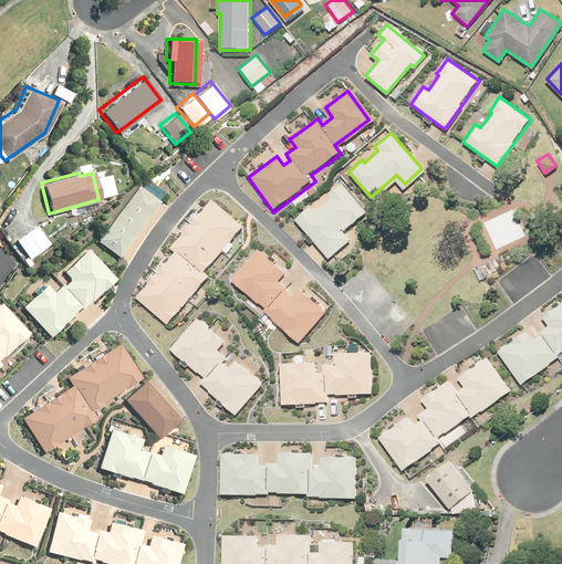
[(366,210),(346,184),(332,195),(334,197),(320,208),(316,204),(299,217),(328,254),(346,241),(339,231),(366,210)]
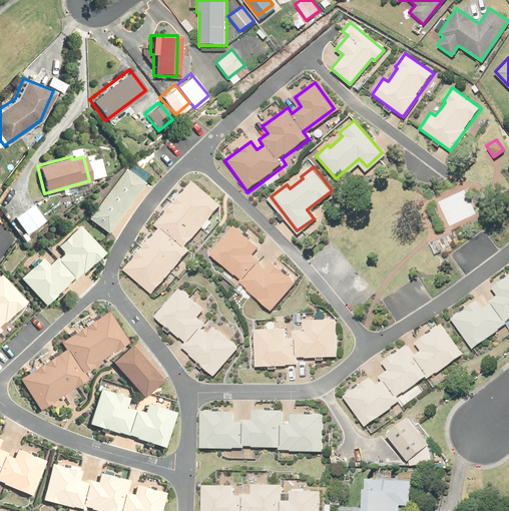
[(121,167),(85,219),(110,235),(145,183),(121,167)]
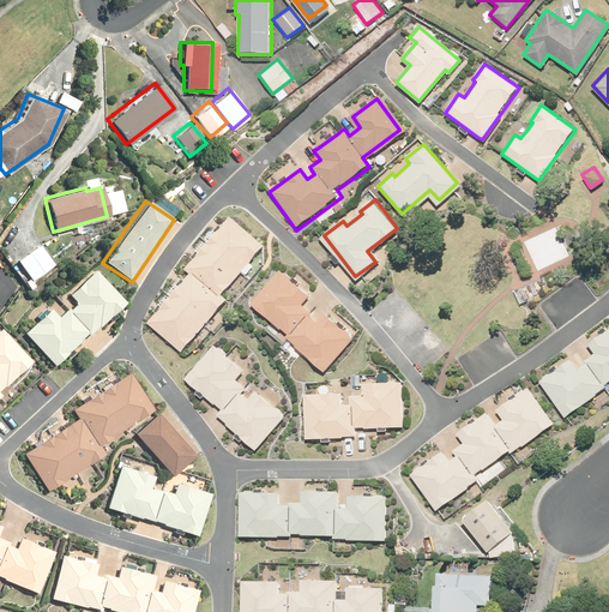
[(150,324),(184,352),(227,298),(218,292),(258,243),(224,215),(182,268),(190,274),(150,324)]
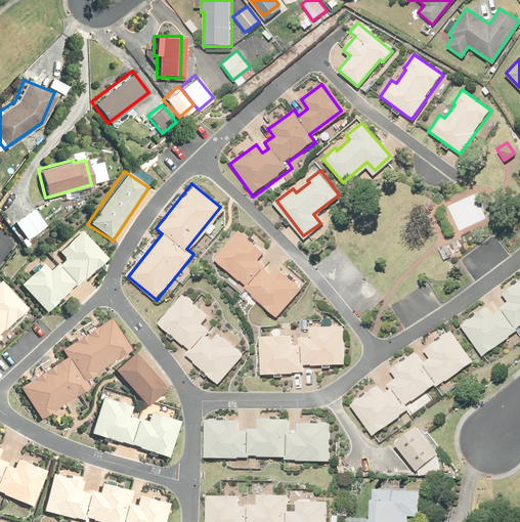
[(29,207),(11,220),(23,235),(41,222),(29,207)]
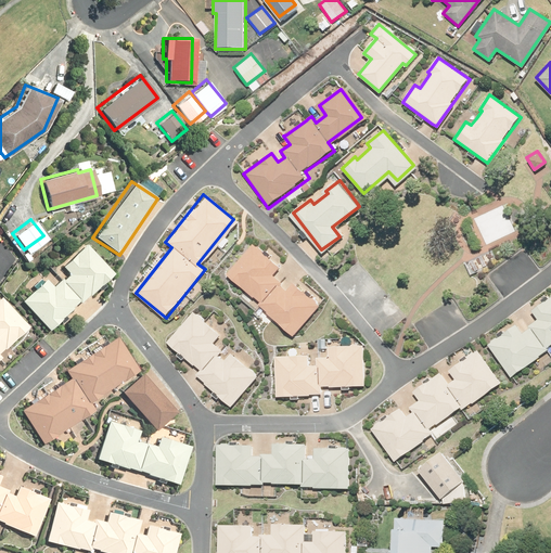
[(16,306),(45,335),(114,269),(84,238),(58,264),(65,271),(49,286),(42,280),(16,306)]
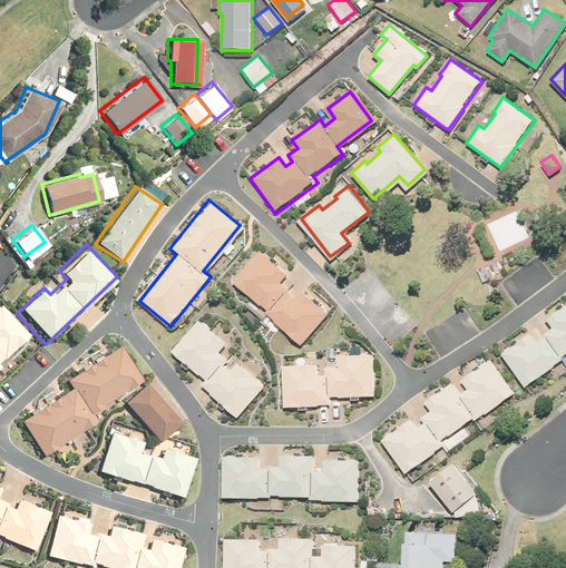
[(303,282),(266,247),(237,277),(264,303),(272,294),(279,301),(275,305),(284,314),(277,321),(301,344),(328,315),(298,287),(303,282)]
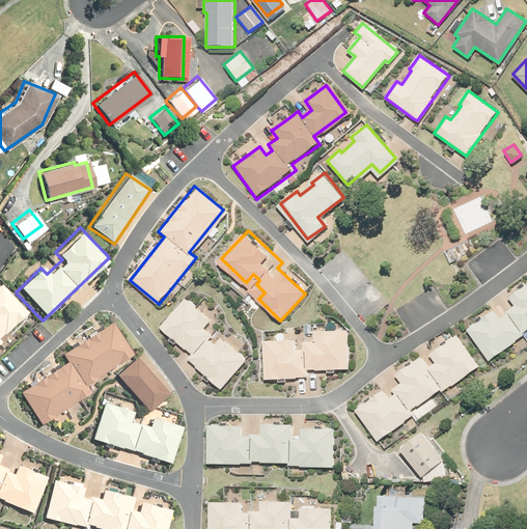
[(469,331),(493,362),(526,336),(526,282),(508,297),(515,305),(505,312),(507,315),(502,316),(497,310),(475,327),(469,331)]
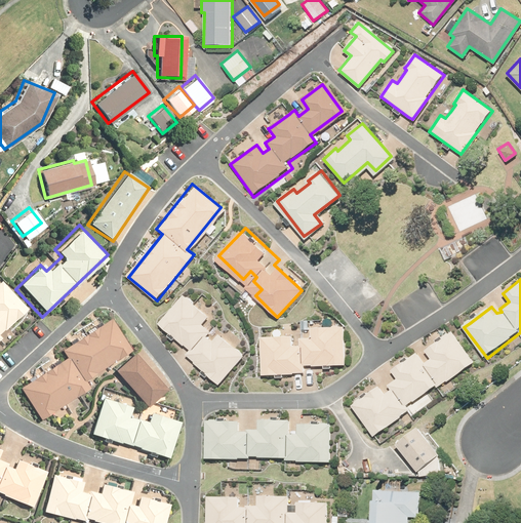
[(0,340),(31,308),(1,280),(0,281),(0,340)]
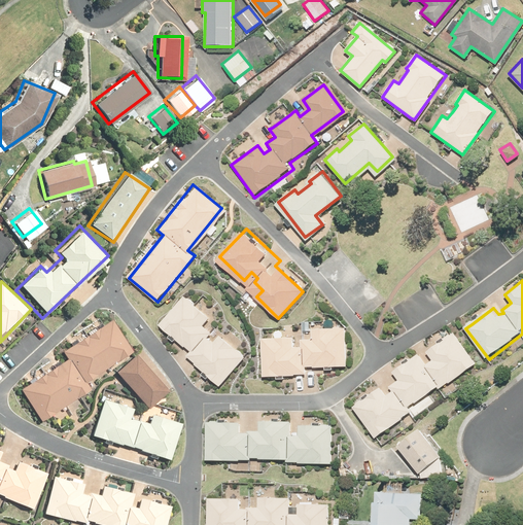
[(185,295),(155,320),(186,355),(192,351),(216,380),(244,356),(223,334),(216,340),(209,330),(205,334),(199,327),(207,320),(185,295)]
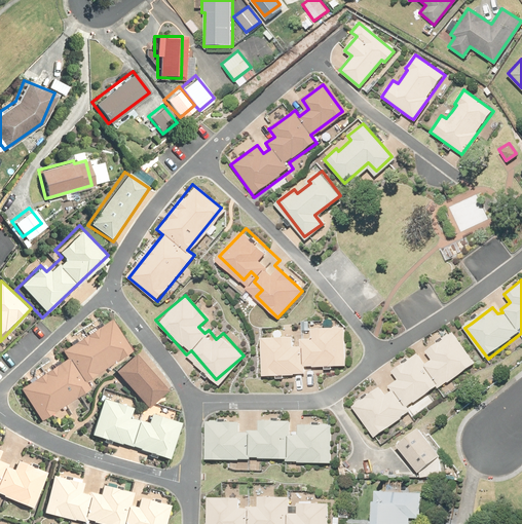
[(19,386),(39,417),(87,385),(83,378),(128,348),(108,317),(60,349),(64,357),(19,386)]
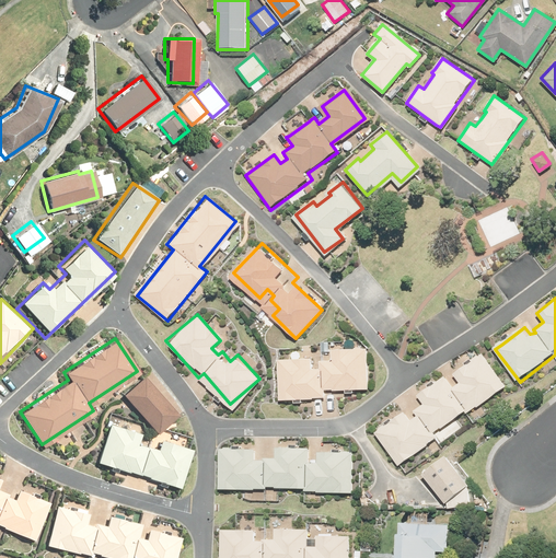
[(277,358),(278,399),(328,398),(328,391),(369,390),(368,351),(335,352),(335,362),(323,363),(323,368),(313,368),(313,357),(277,358)]
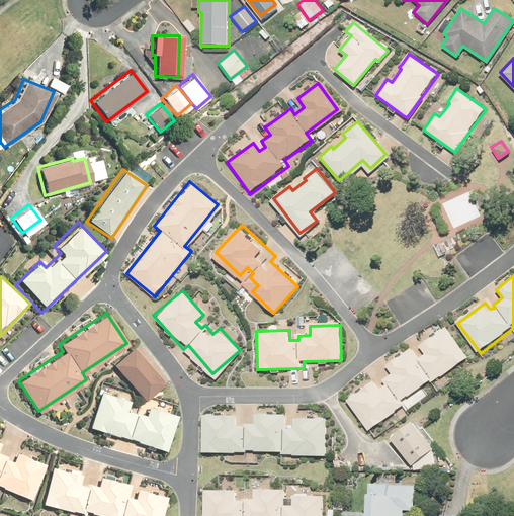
[(348,397),(371,428),(408,401),(405,398),(431,378),(434,381),(466,357),(460,348),(445,328),(421,345),(427,352),(422,356),(413,344),(387,363),(393,371),(383,378),(386,381),(379,383),(375,376),(348,397)]
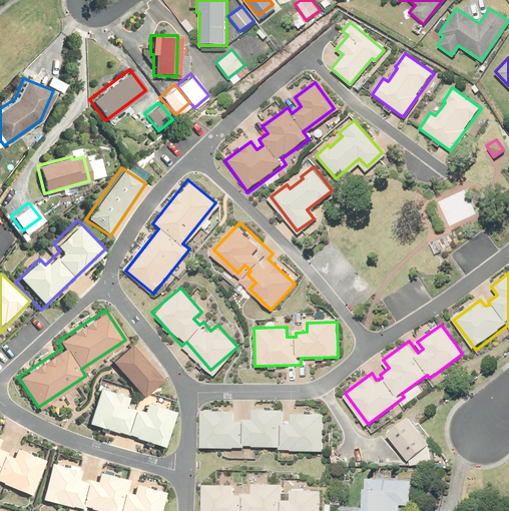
[(129,343),(110,360),(142,395),(161,378),(129,343)]
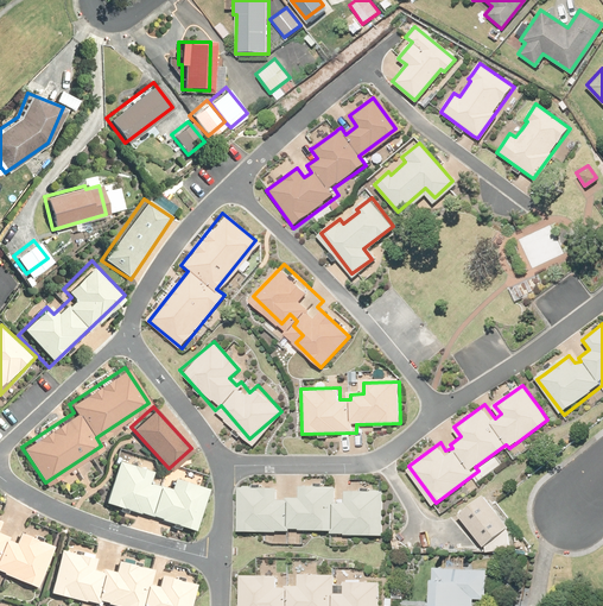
[(103,458),(89,502),(189,534),(204,488),(165,475),(162,487),(139,480),(143,471),(103,458)]
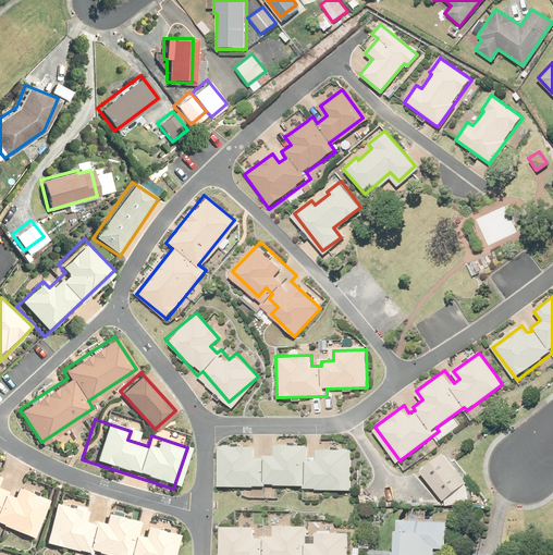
[(217,446),(216,488),(265,489),(265,484),(300,485),(299,490),(344,491),(345,452),(314,451),(314,460),(307,460),(307,444),(272,443),(272,454),(259,454),(258,458),(253,455),(254,447),(217,446)]
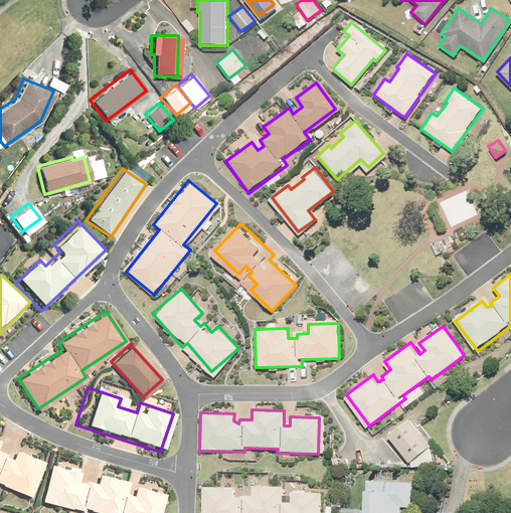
[(408,418),(388,434),(409,462),(431,446),(414,425),(408,418)]
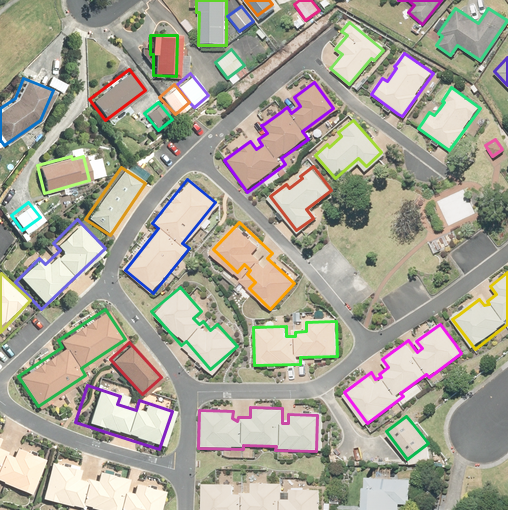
[(0,481),(27,495),(45,459),(14,444),(10,452),(0,447),(0,481)]
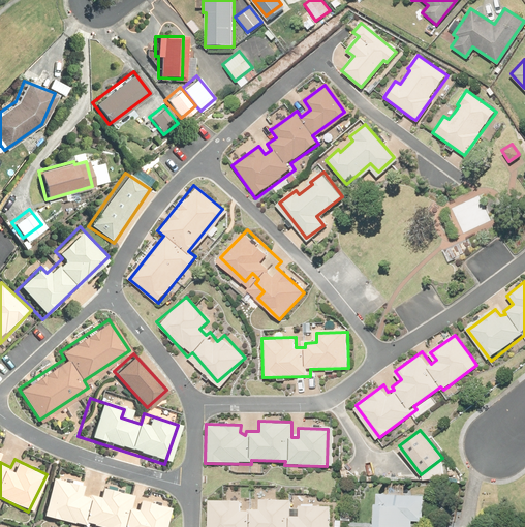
[(49,473),(38,512),(83,524),(84,520),(111,526),(160,526),(165,507),(136,499),(134,508),(128,506),(132,493),(100,484),(97,494),(86,491),(85,494),(80,491),(82,483),(49,473)]
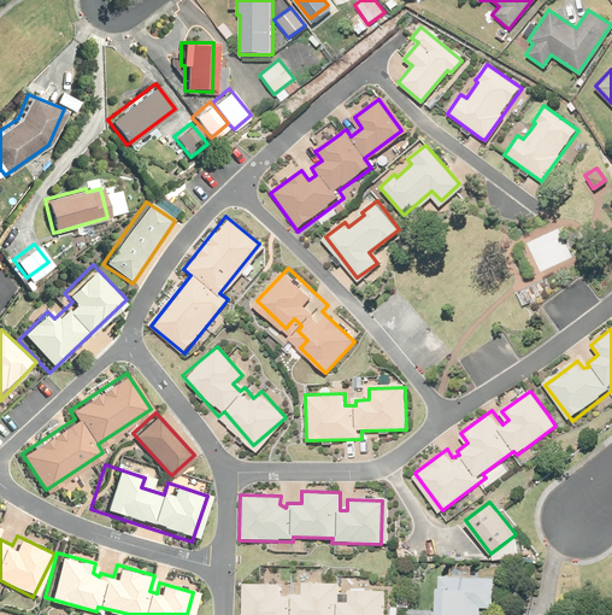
[(477,614),(478,608),(490,608),(492,578),(439,575),(436,614),(477,614)]
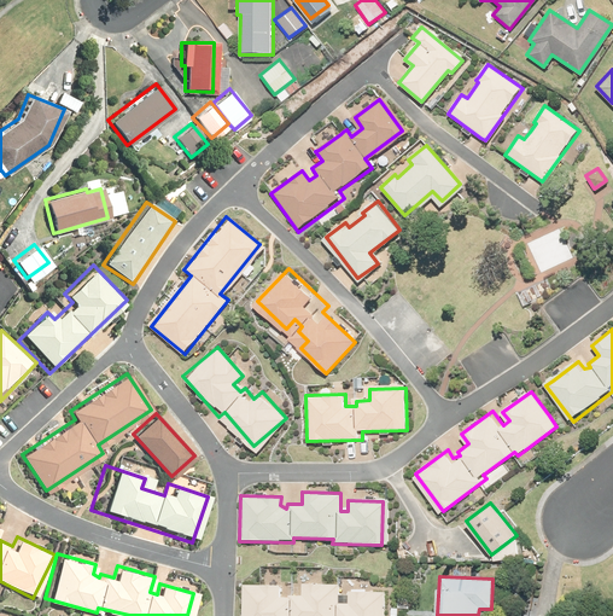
[(238,582),(237,615),(379,615),(380,588),(345,588),(345,598),(338,598),(339,581),(299,580),(299,592),(285,592),(285,596),(279,593),(279,583),(238,582)]
